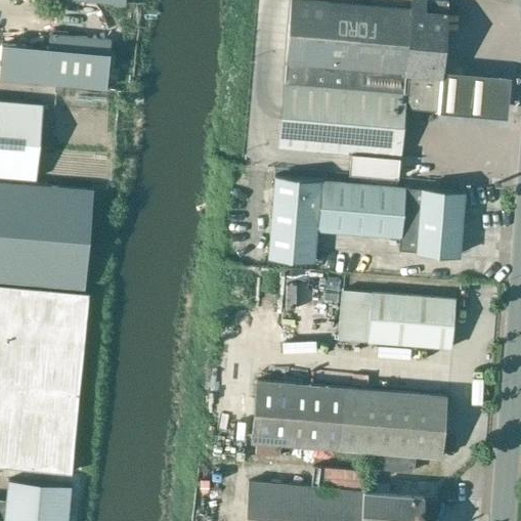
[(293,4),(288,78),(442,90),(449,3),(416,0),(414,0),(414,14),(293,4)]
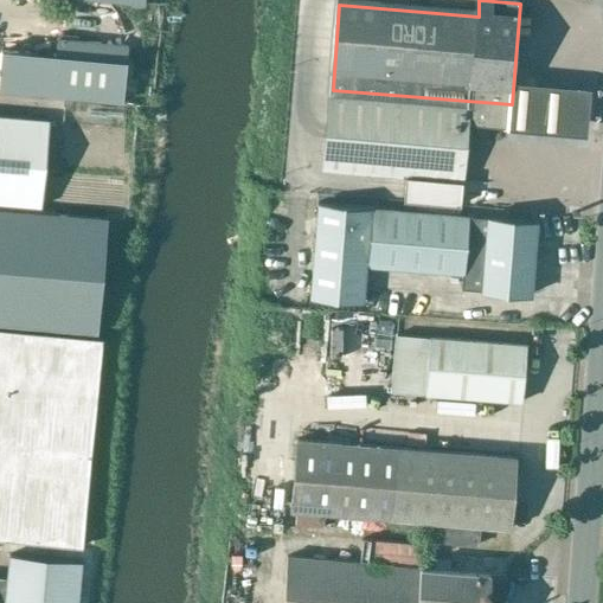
[(0,69),(0,95),(122,107),(128,50),(57,43),(55,58),(1,53),(0,69)]
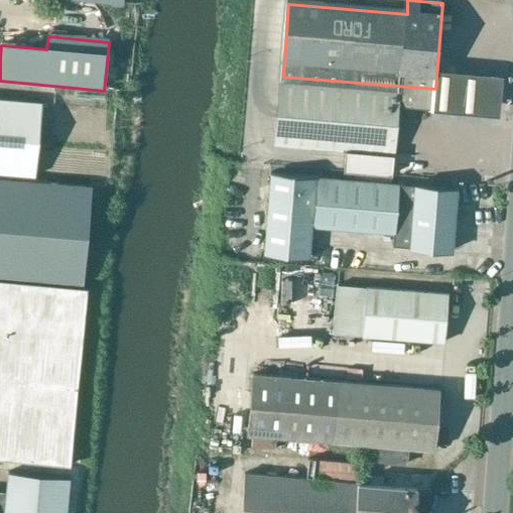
[(498,110),(501,71),(467,68),(434,65),(433,73),(431,105),(464,108),(498,110)]
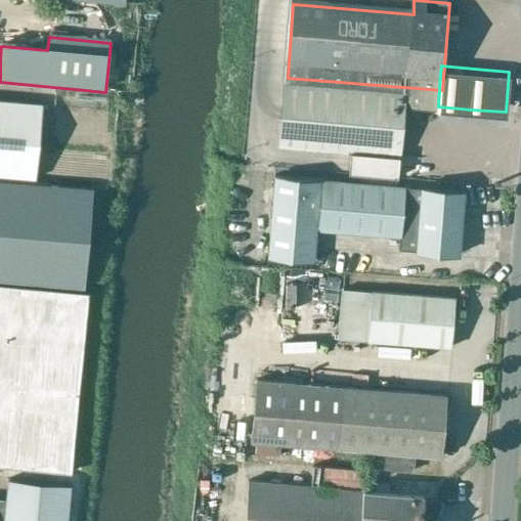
[(288,78),(281,150),(356,157),(355,177),(400,181),(406,111),(440,114),(442,90),(288,78)]
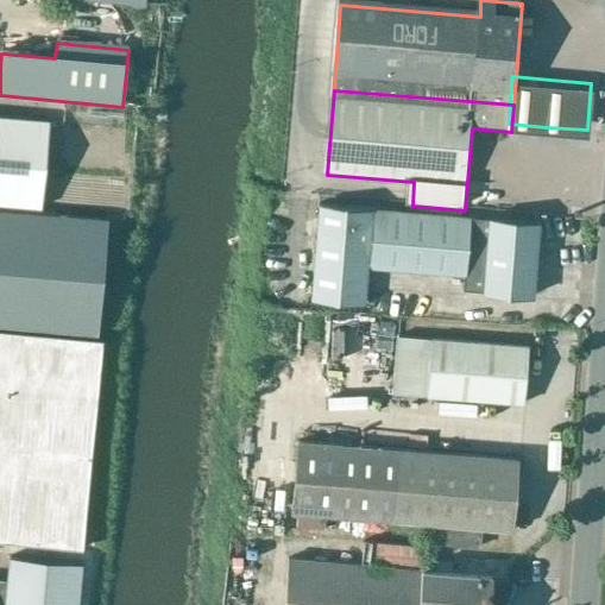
[(0,207),(42,210),(49,125),(0,120),(0,207)]
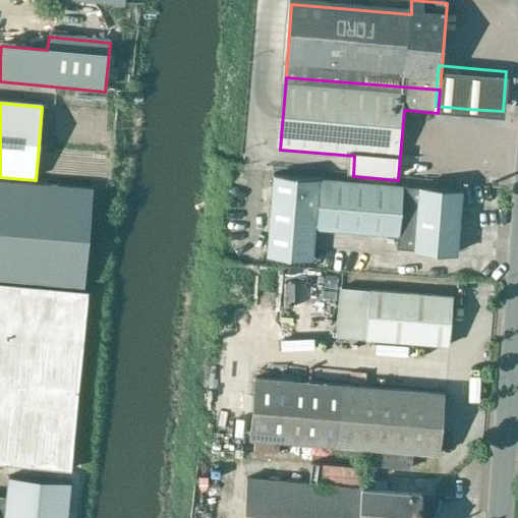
[(319,181),(274,177),(268,260),(311,263),(319,181)]
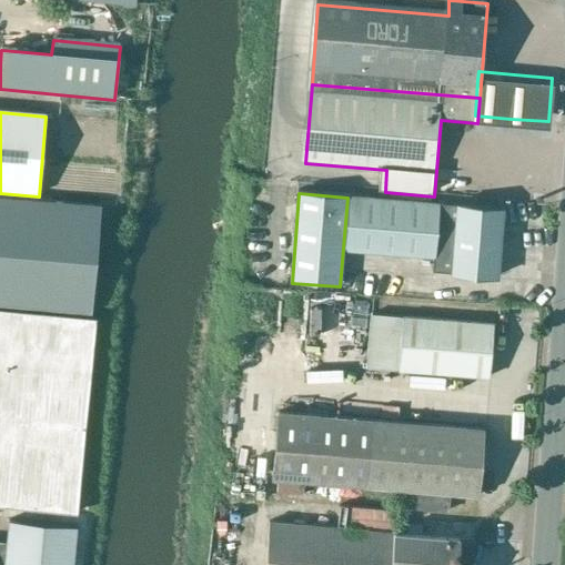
[(498,279),(505,211),(350,198),(345,251),(435,259),(434,273),(498,279)]
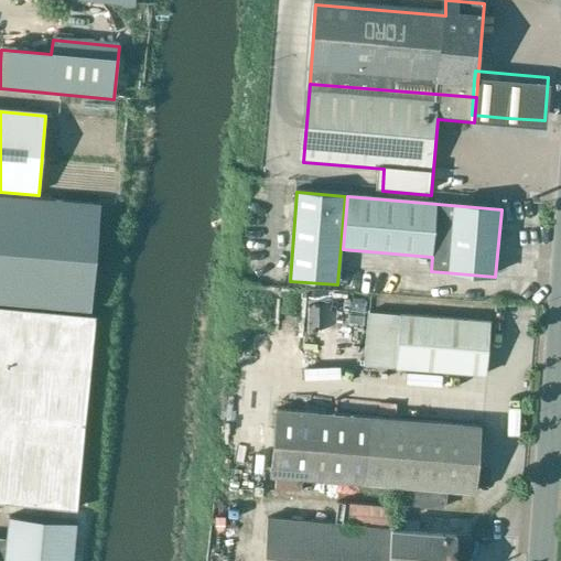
[(0,304),(90,313),(99,207),(0,198),(0,304)]
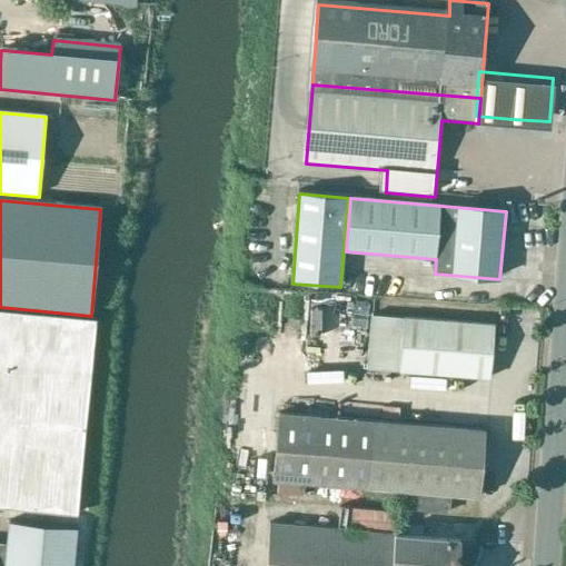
[(0,417),(16,419),(17,404),(89,409),(97,320),(0,311),(0,417)]
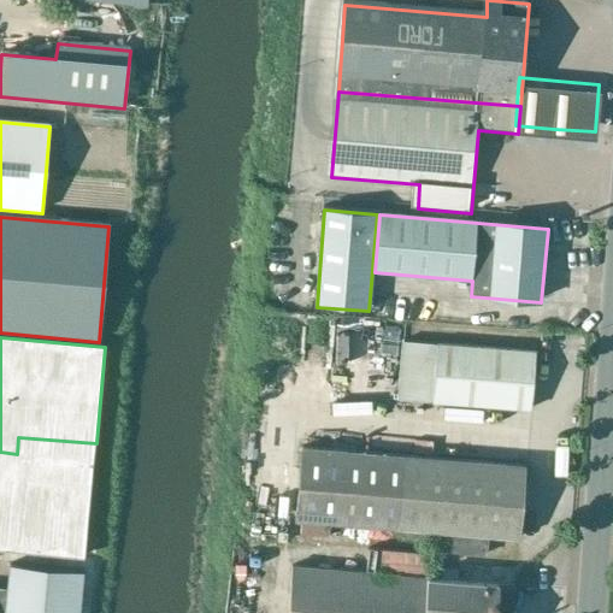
[(536,354),(438,347),(405,345),(400,401),(435,405),(434,406),(532,413),(536,354)]
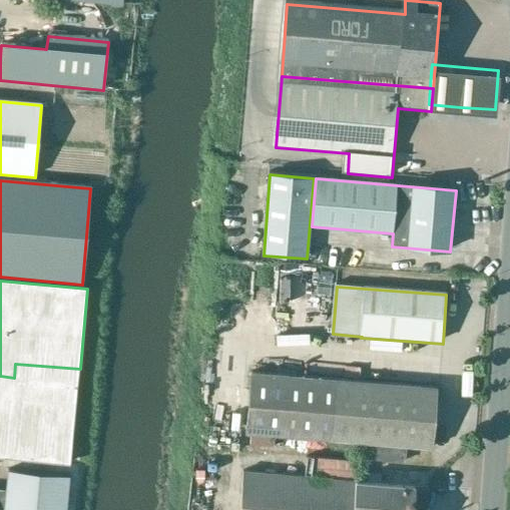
[(0,458),(71,465),(80,369),(15,364),(14,378),(0,376),(0,458)]
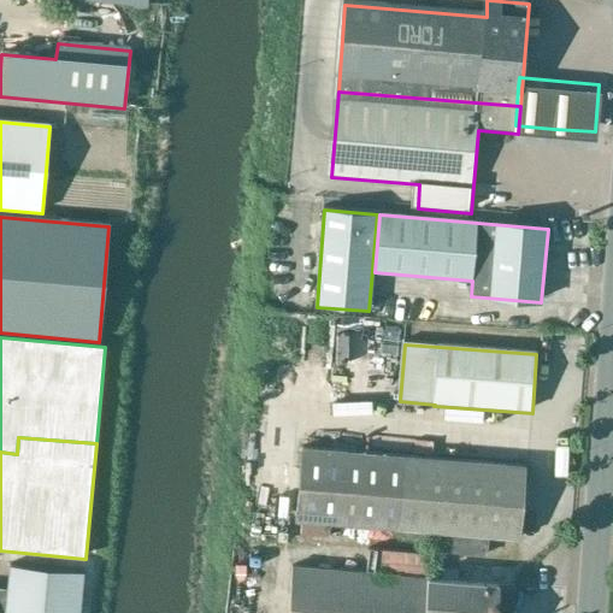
[(526,469),(406,459),(304,451),(299,522),(400,531),(452,535),(449,555),(489,558),(490,538),(520,541),(526,469)]
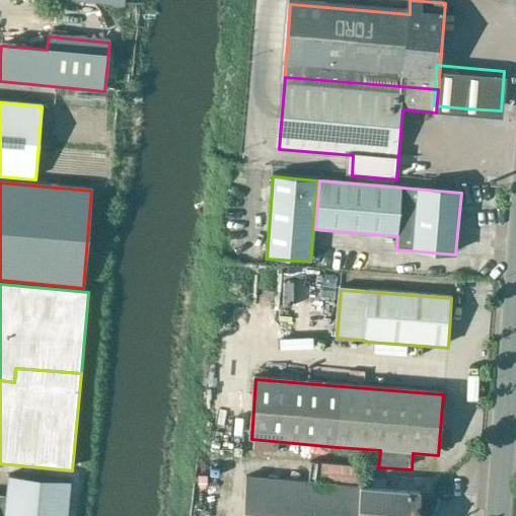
[(67,515),(70,483),(9,477),(7,498),(0,497),(0,515),(67,515)]
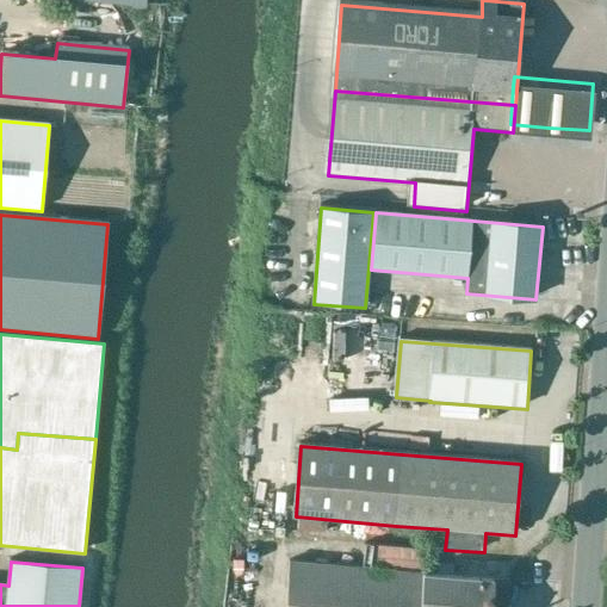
[(509,606),(512,582),(291,564),(286,606),(509,606)]
